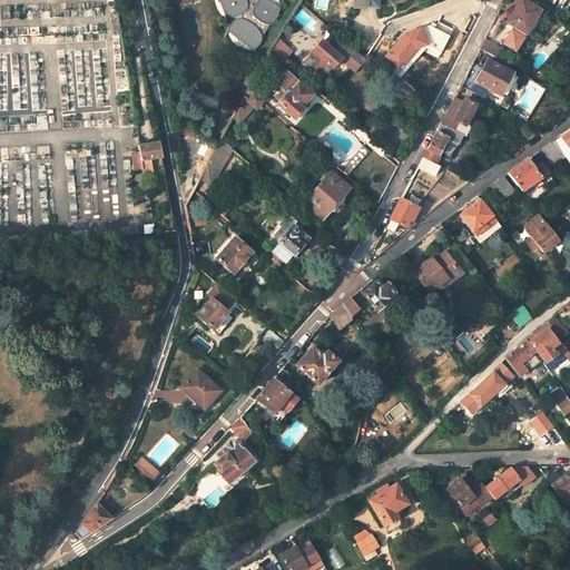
[(203,0),(216,27),(218,27),(222,27),(223,29),(222,30),(219,31),(214,48),(245,65),(251,59),(252,56),(253,51),(259,40),(266,35),(267,33),(272,22),(253,8),(248,12),(237,8),(235,0),(203,0)]
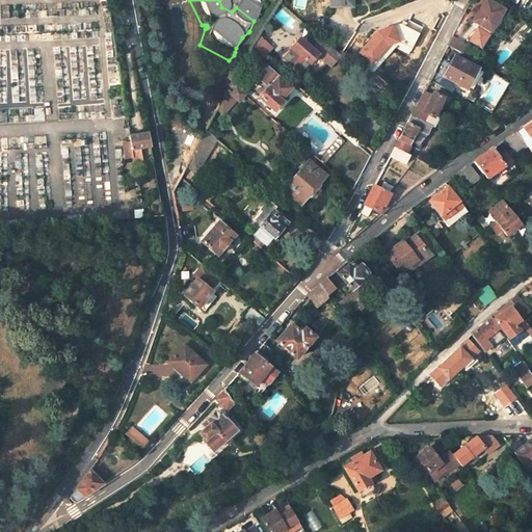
[(331,0),(331,7),(354,8),(354,0),(331,0)]
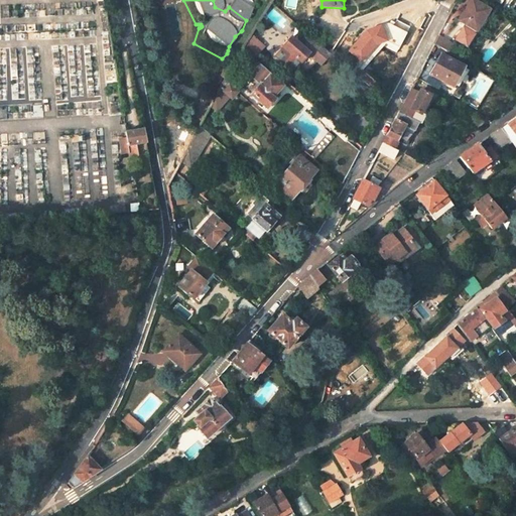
[(474,29),(481,18),(484,19),(489,11),(472,0),(471,0),(459,20),(474,29)]
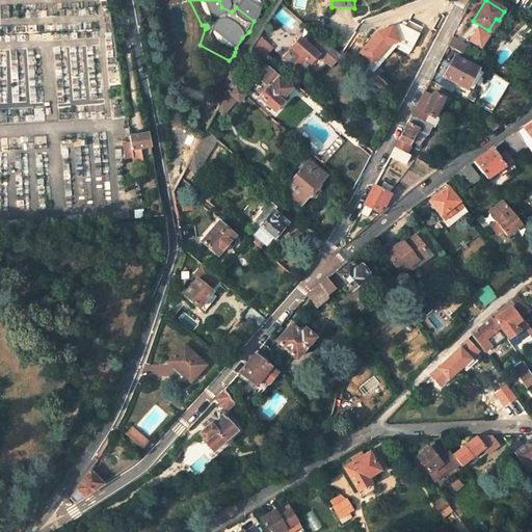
[(340,54),(318,34),(308,46),(301,40),(293,49),(294,51),(285,61),(301,77),(312,65),(312,67),(320,56),(324,53),(334,61),(340,54)]
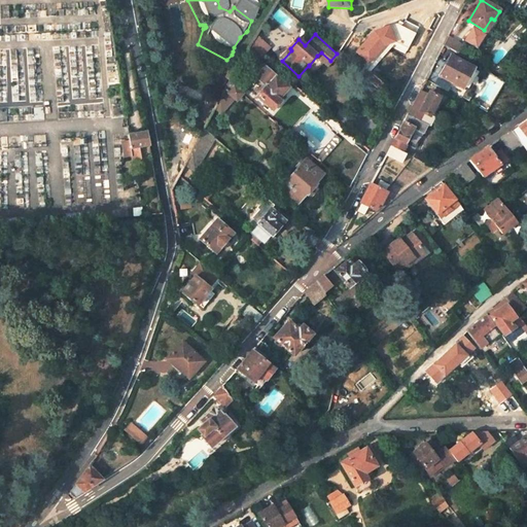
[(443,45),(454,53),(459,44),(447,37),(443,45)]
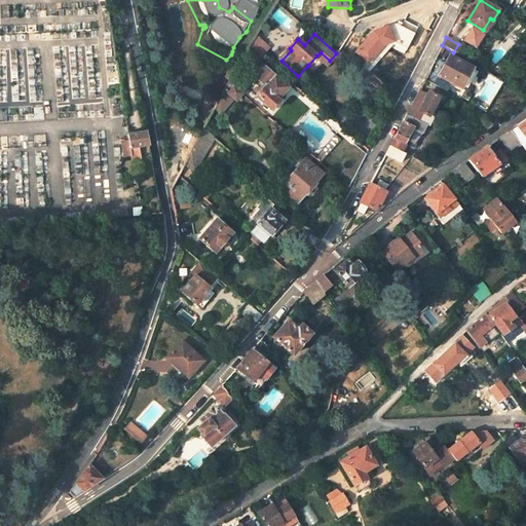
[(256,52),(250,47),(247,51),(252,57),(256,52)]
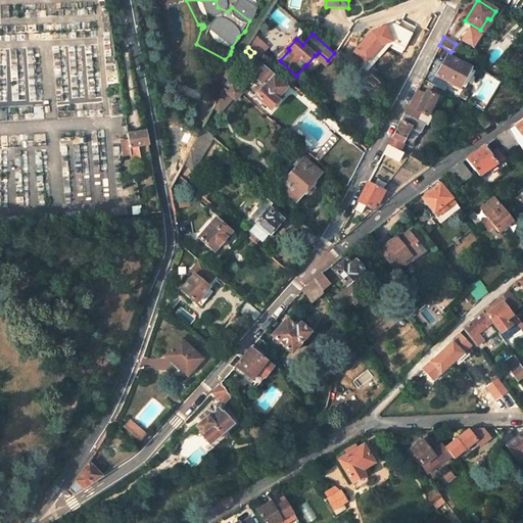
[(319,52),(315,55),(325,63),(328,60),(319,52)]
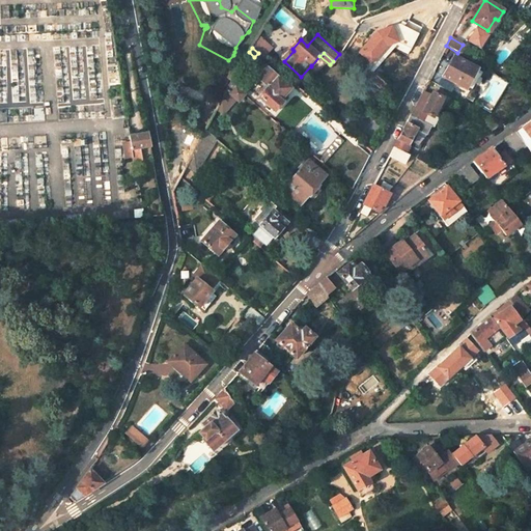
[(341,56),(339,54),(333,61),(335,62),(341,56)]
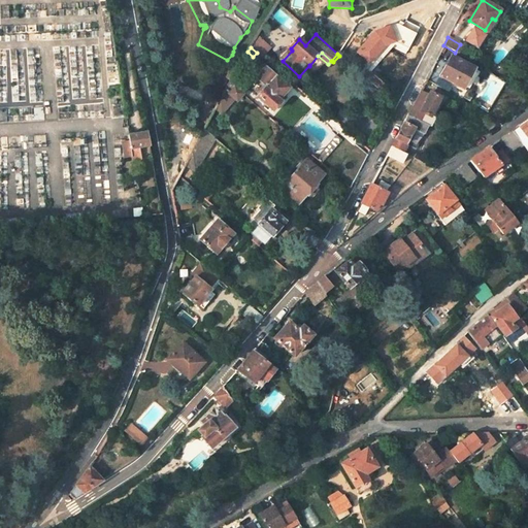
[(440,76),(463,89),(474,69),(452,57),(440,76)]
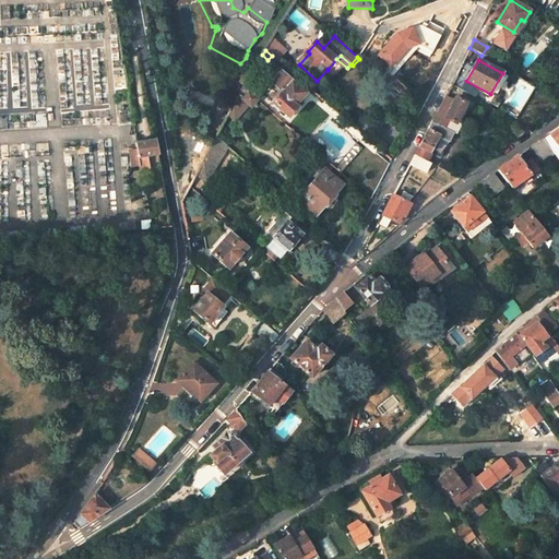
[(308,95),(283,73),(274,84),(284,93),(273,105),(292,120),(299,111),(296,108),(308,95)]
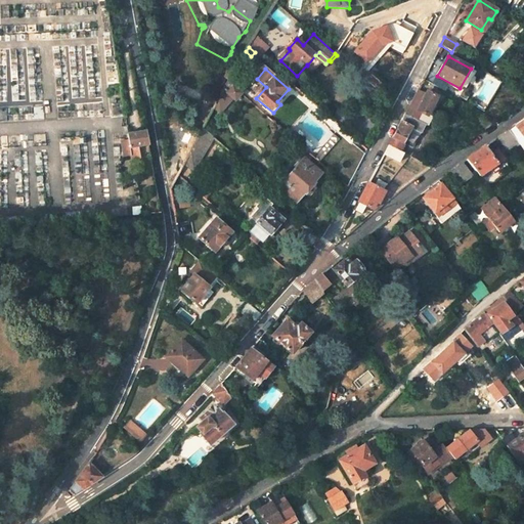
[(471,69),(460,88),(464,90),(475,71),(471,69)]
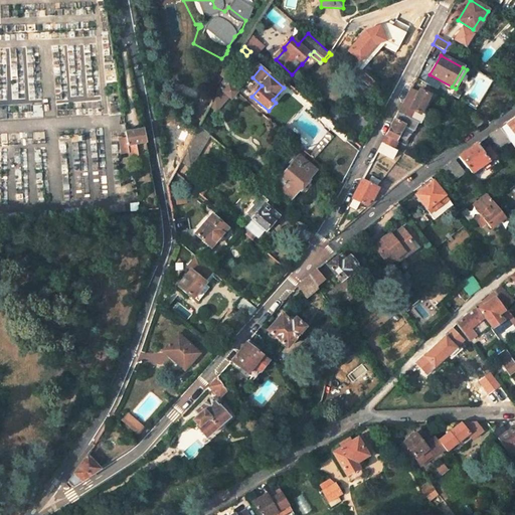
[(441,84),(428,76),(424,82),(437,91),(441,84)]
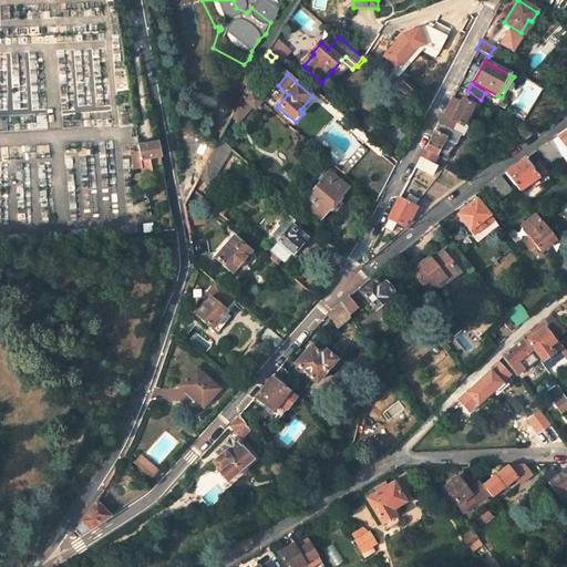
[(236,123),(251,105),(254,107),(260,101),(246,88),(229,119),(236,123)]
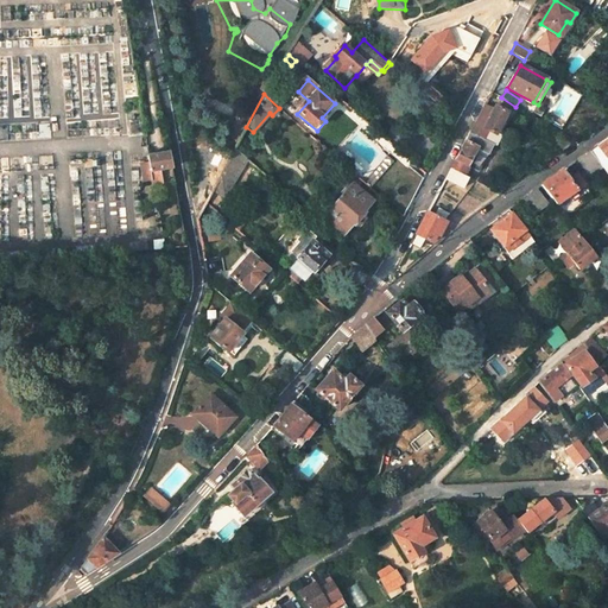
[(470,131),(498,145),(504,134),(499,132),(508,114),(496,107),(486,125),(476,119),(470,131)]
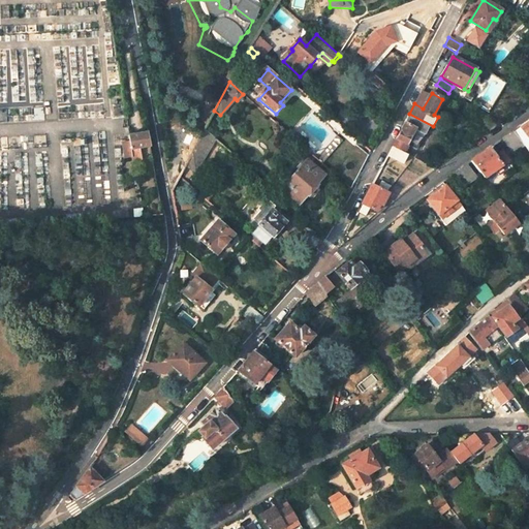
[(148,132),(145,115),(137,116),(141,133),(148,132)]
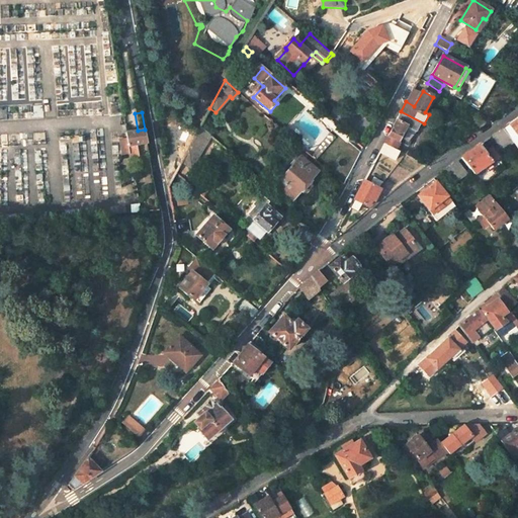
[(398,142),(407,126),(396,120),(382,144),(397,151),(400,146),(392,142),(393,139),(398,142)]
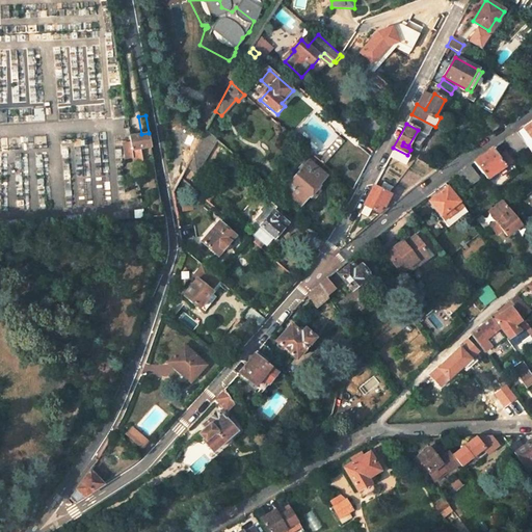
[(196,173),(214,140),(204,132),(185,167),(196,173)]
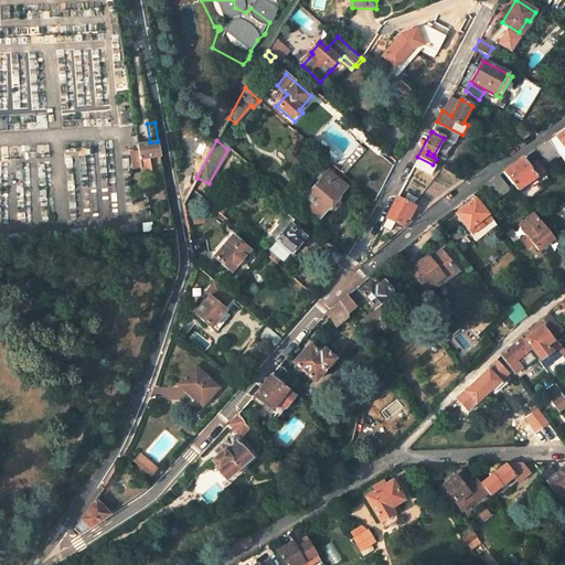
[(160,157),(158,141),(150,142),(140,145),(142,160),(160,157)]
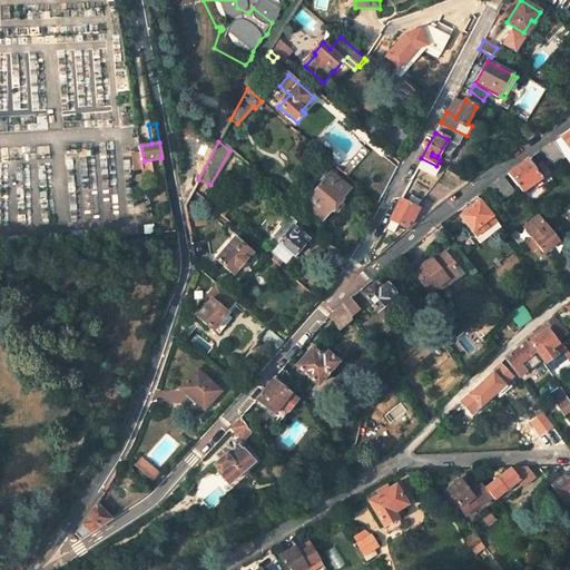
[(541,151),(552,165),(563,156),(553,143),(541,151)]
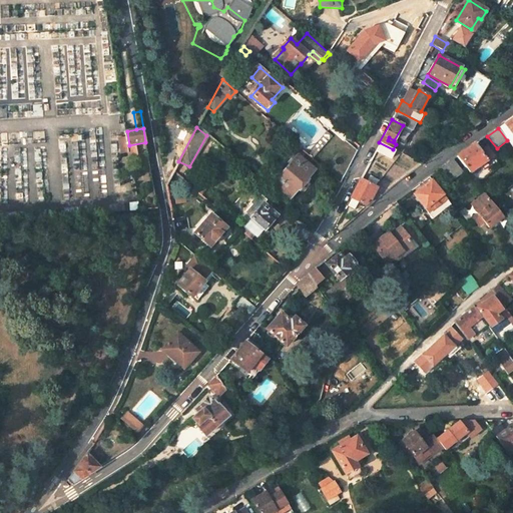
[(375,150),(389,158),(393,150),(393,149),(379,142),(375,150)]
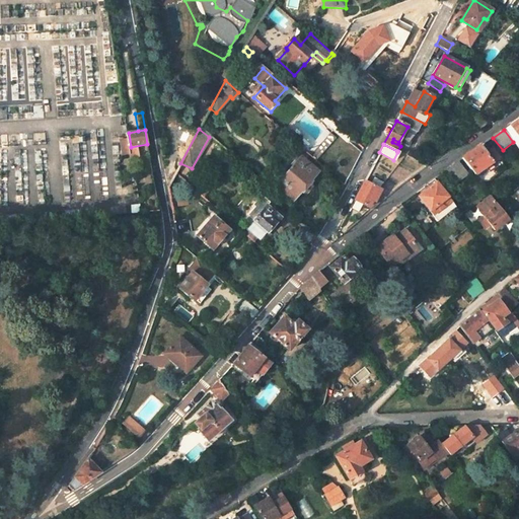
[(360,154),(351,145),(346,154),(355,163),(360,154)]
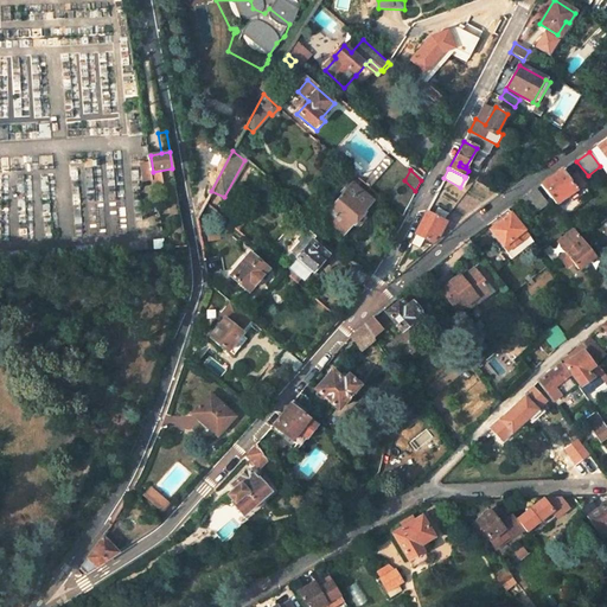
[(556,205),(575,191),(562,171),(541,186),(556,205)]
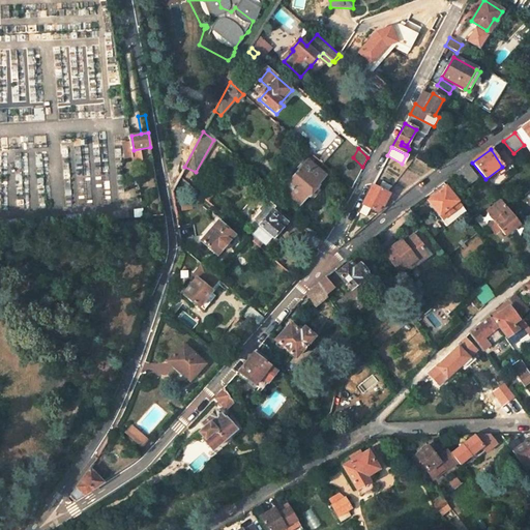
[(298,203),(322,176),(306,162),(282,188),(298,203)]
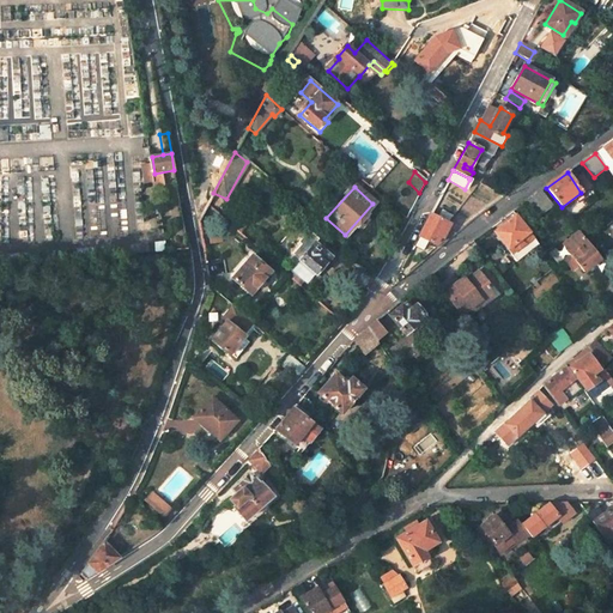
[(528,201),(539,217),(552,207),(540,192),(528,201)]
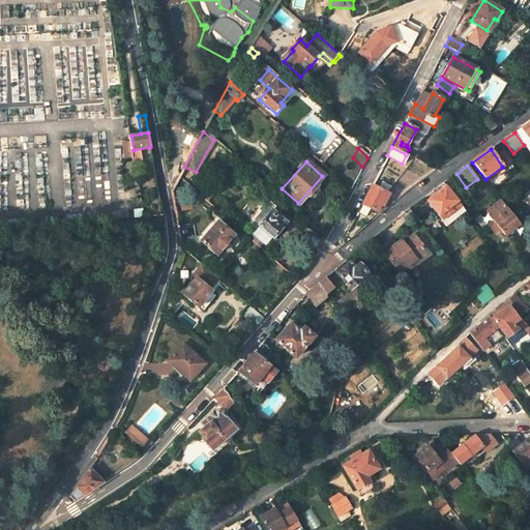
[(383,206),(389,195),(387,194),(390,187),(384,183),(380,189),(372,185),(361,204),(377,212),(381,204),(383,206)]
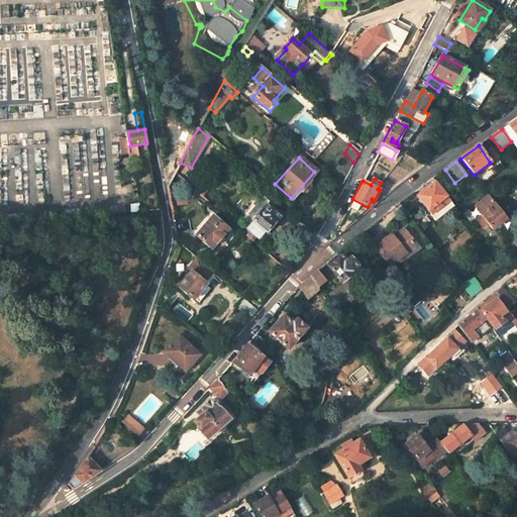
[(455,209),(435,183),(417,197),(437,223),(455,209)]
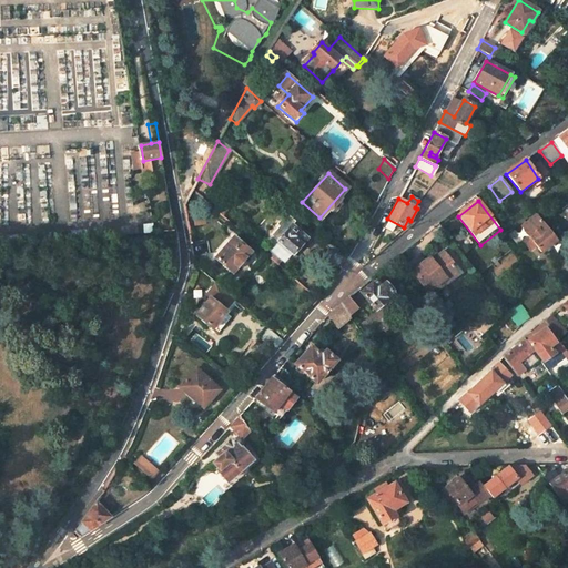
[(529,204),(537,213),(541,210),(535,201),(529,204)]
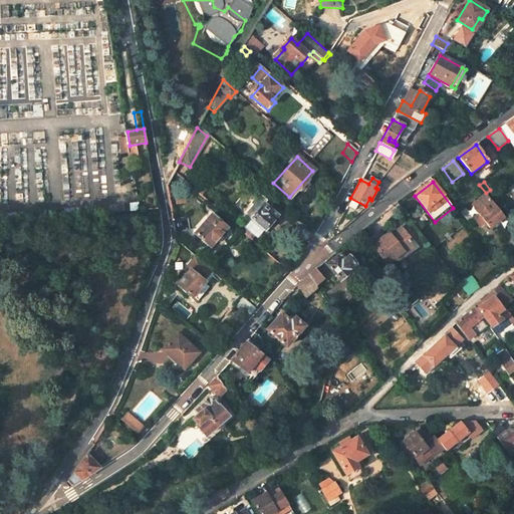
[(201,196),(209,187),(204,183),(197,192),(201,196)]
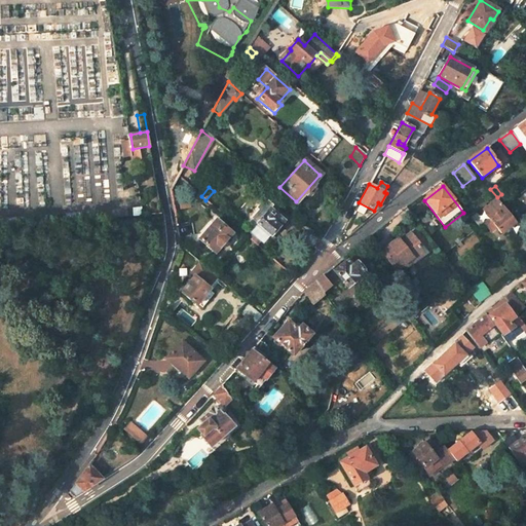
[(521,229),(497,197),(482,209),(500,233),(509,227),(515,234),(521,229)]
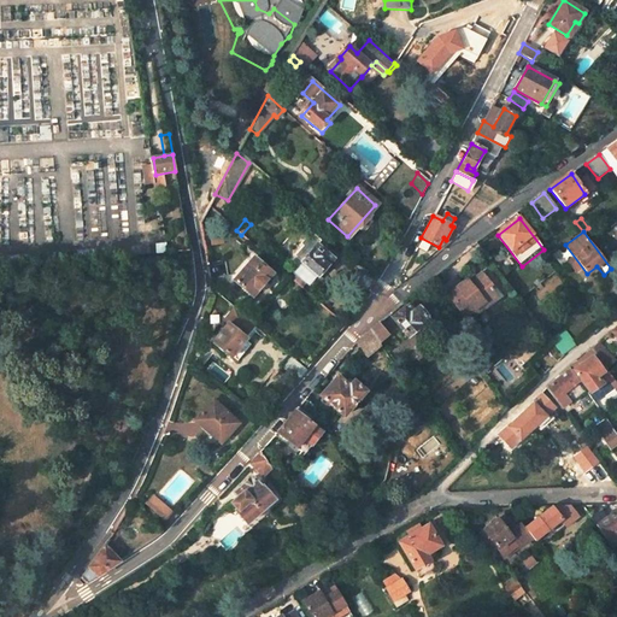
[(317,278),(333,262),(316,246),(300,264),(303,265),(295,274),(291,269),(287,274),(299,286),(304,281),(309,285),(316,277),(317,278)]
